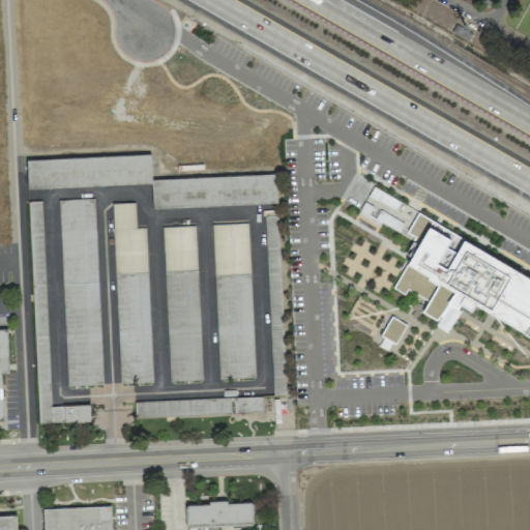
[(276,204),(275,174),(151,178),(150,154),(25,159),(26,188),(151,184),(152,208),(276,204)]
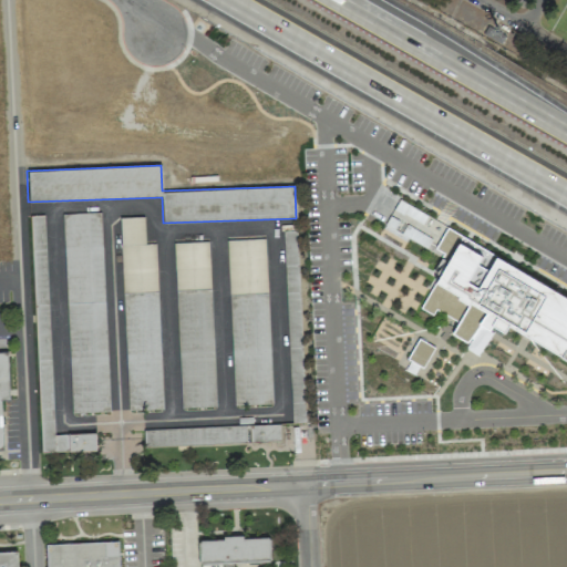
[(444,257),(420,309),(433,315),(434,310),(457,320),(451,333),(470,342),(480,321),(503,332),(505,328),(566,357),(566,288),(393,208),(383,229),(444,257)]
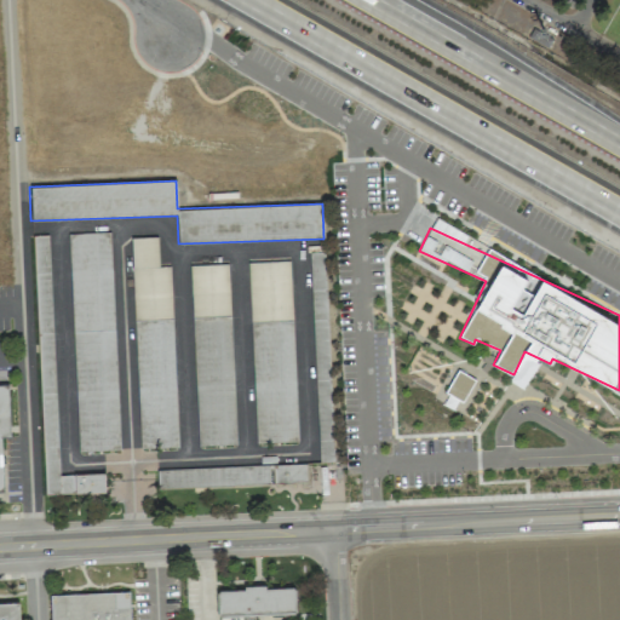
[(69,234),(78,452),(119,449),(110,233),(69,234)]
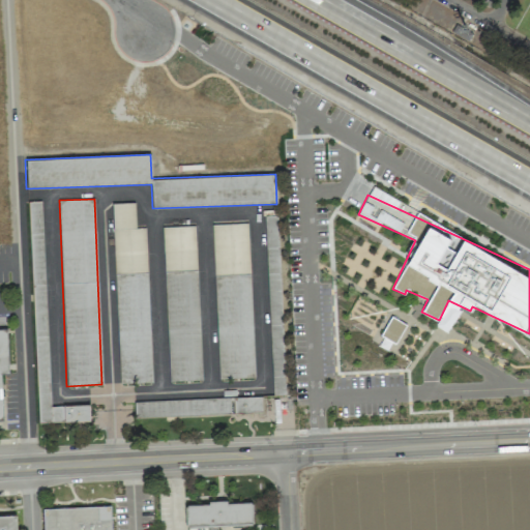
[(41,201),(28,202),(36,408),(47,408),(48,421),(89,420),(88,404),(50,406),(41,201)]
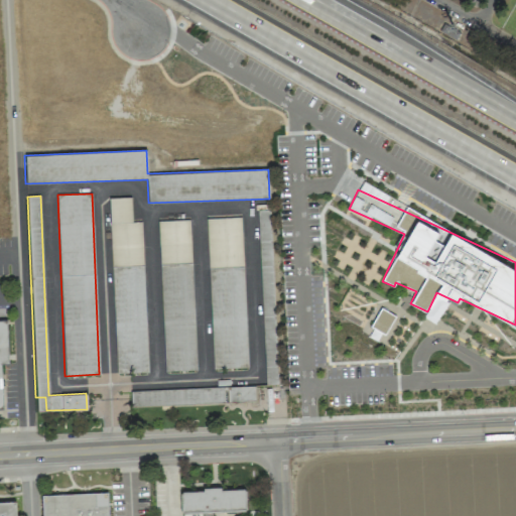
[(142,222),(132,222),(131,198),(110,198),(115,373),(147,372),(142,222)]
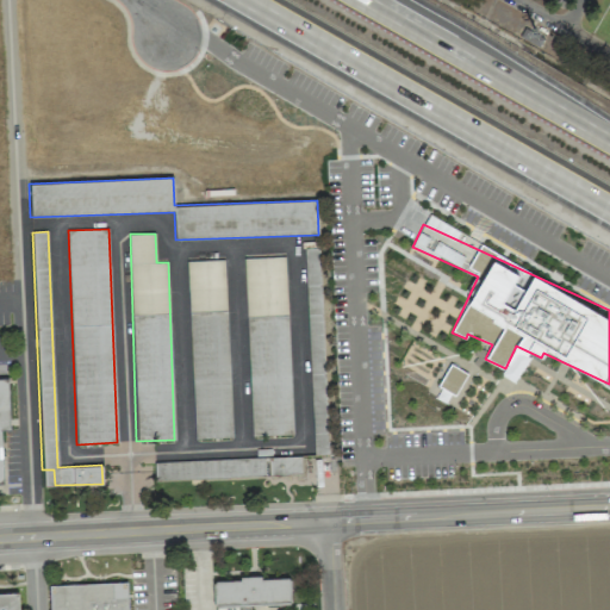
[(328,454),(319,248),(304,249),(307,321),(317,321),(318,350),(310,350),(313,454),(328,454)]
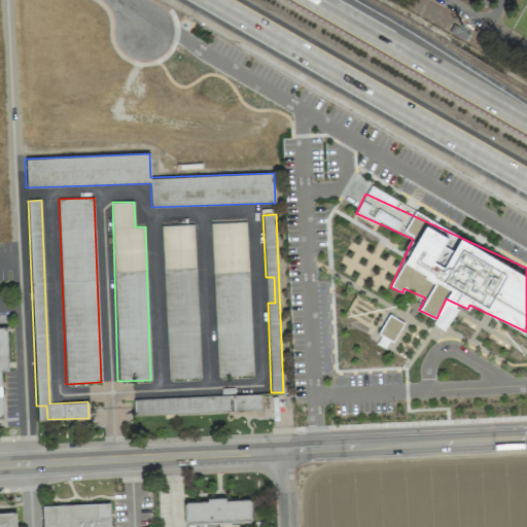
[(252,375),(246,222),(211,223),(217,377),(252,375)]
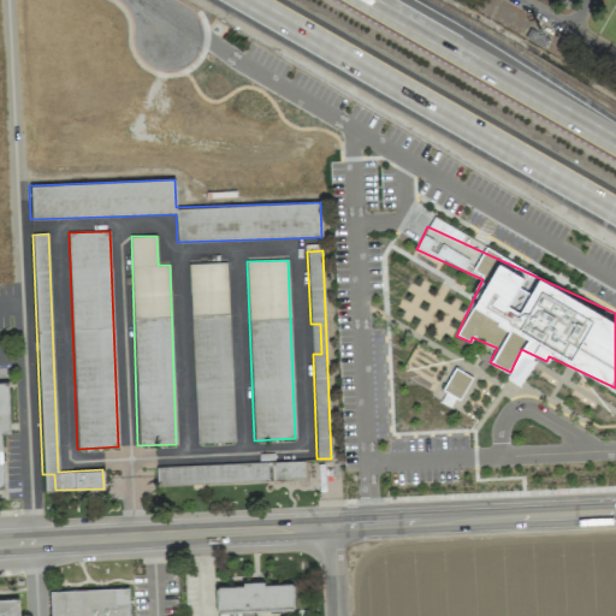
[(190,314),(227,313),(226,262),(189,264),(190,314)]
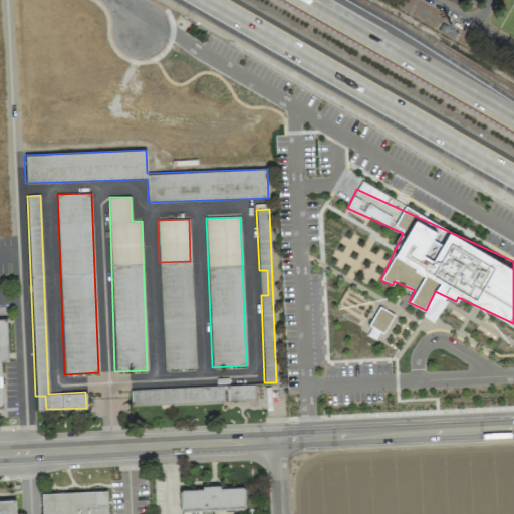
[(195,368),(191,262),(160,263),(164,369),(195,368)]
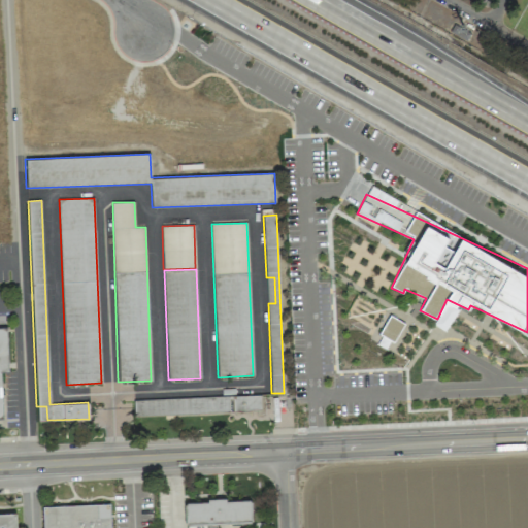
[(261,410),(260,395),(133,399),(133,415),(261,410)]
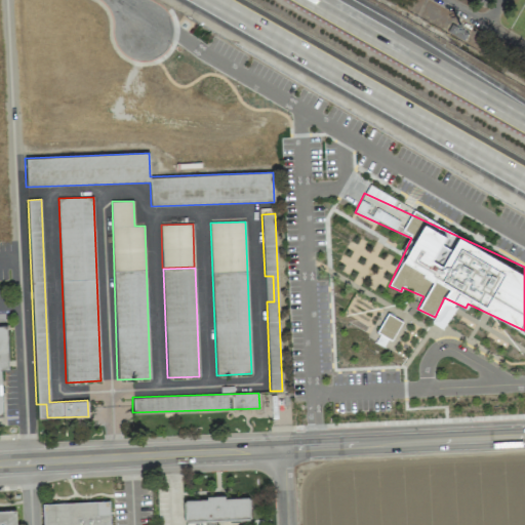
[(249,495),(184,498),(185,521),(250,519),(249,495)]
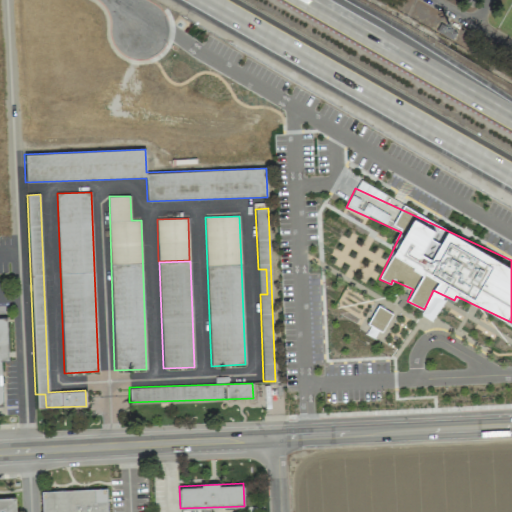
[(107,511),(107,488),(40,490),(41,511),(107,511)]
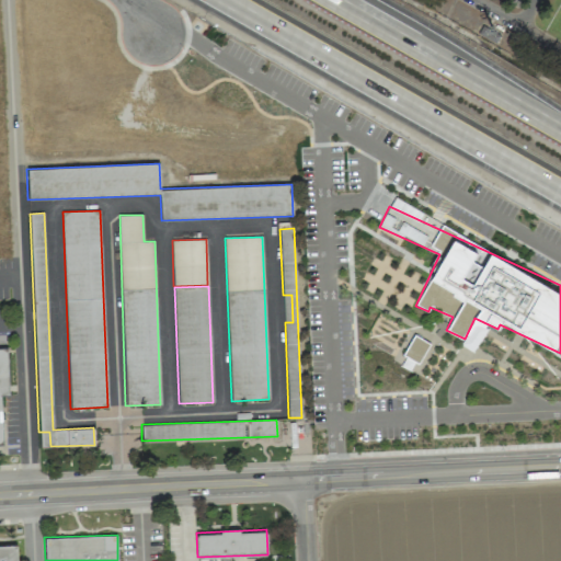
[(0,560),(15,560),(15,545),(0,545),(0,560)]
